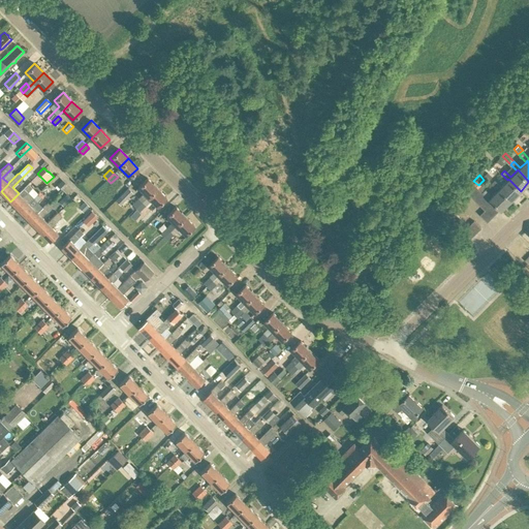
[(135,208),(142,201),(147,196),(156,187),(147,178),(137,187),(144,192),(132,204),(135,208)]
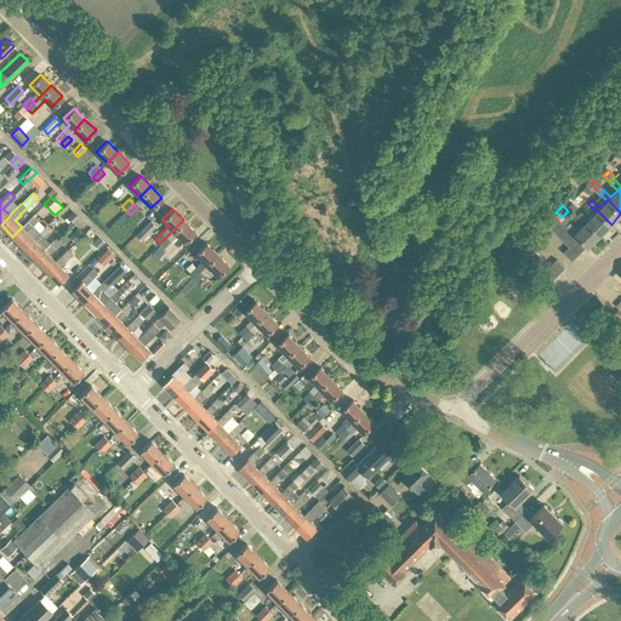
[(597,210),(596,211),(588,218),(581,211),(577,215),(585,222),(586,221),(600,235),(611,224),(597,210)]
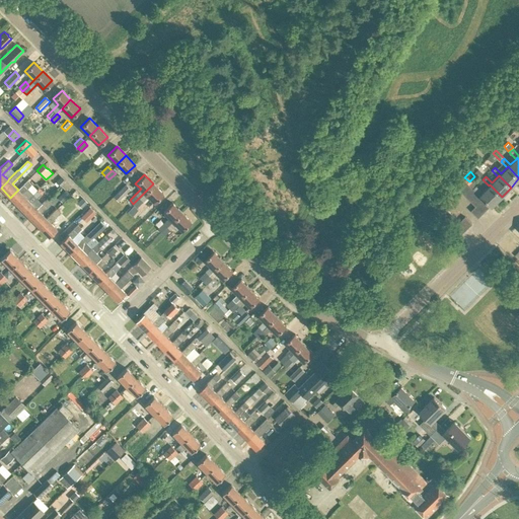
[(57,190),(65,180),(61,176),(56,181),(58,183),(55,188),(57,190)]
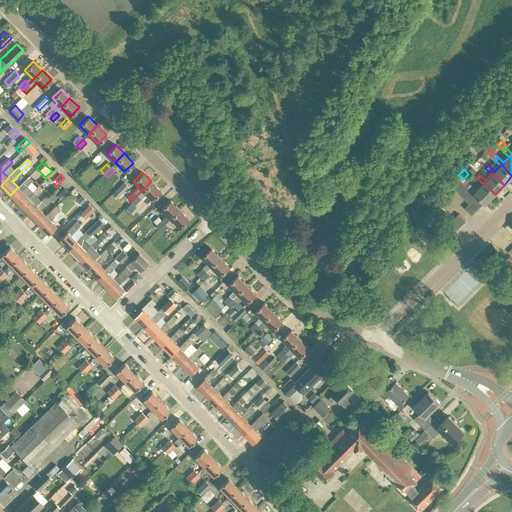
[(453,187),(461,179),(457,175),(449,183),(453,187)]
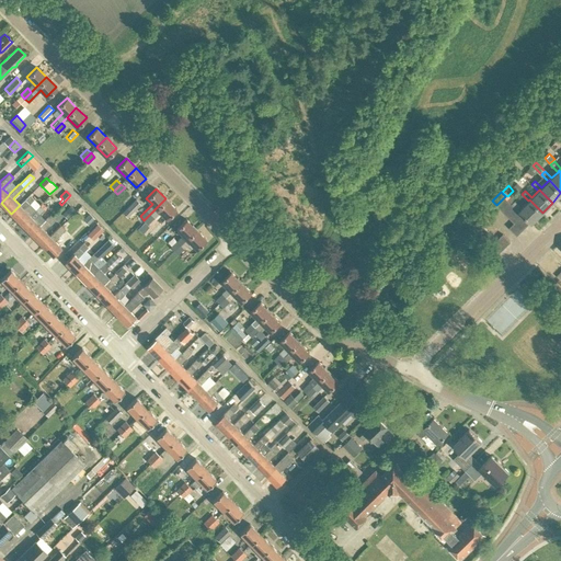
[(29,194),(19,204),(20,205),(11,214),(21,224),(30,216),(29,215),(34,209),(29,204),(34,198),(29,194)]
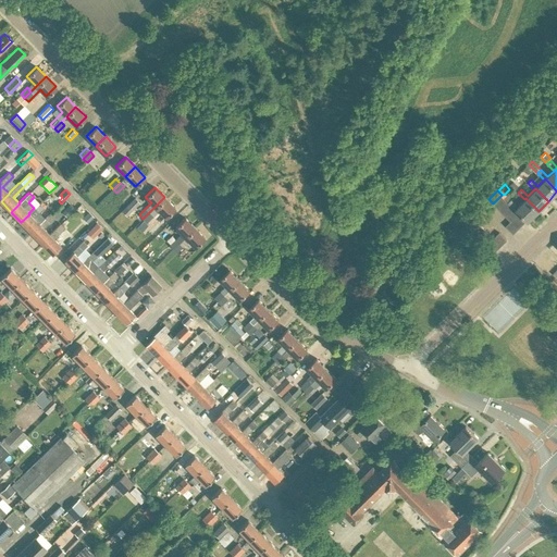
[(497,208),(506,199),(502,195),(493,203),(497,208)]
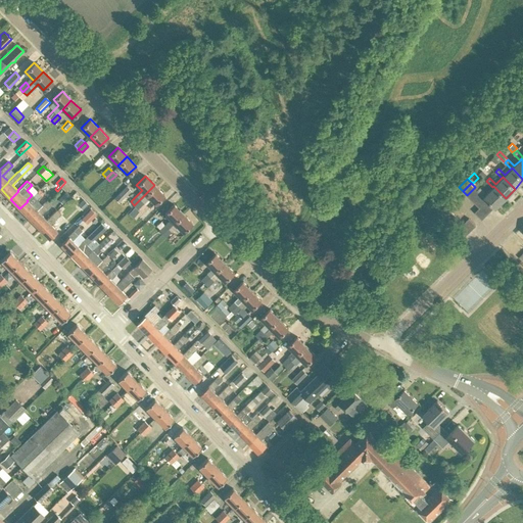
[(131,190),(127,185),(117,193),(113,197),(119,202),(131,190)]
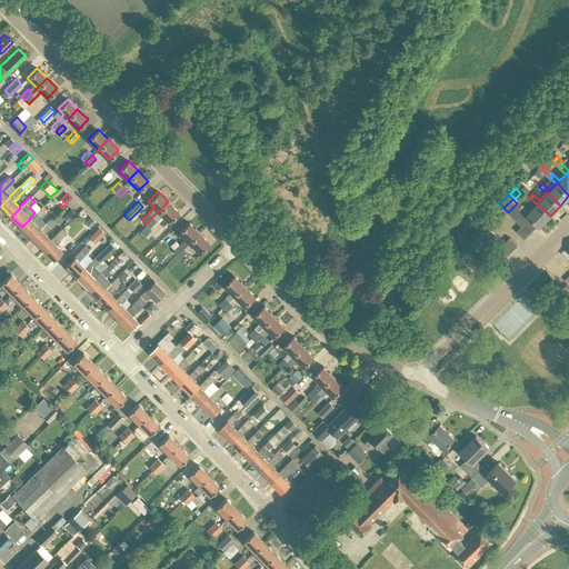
[(168,221),(178,211),(168,201),(158,211),(152,217),(156,220),(162,215),(168,221)]
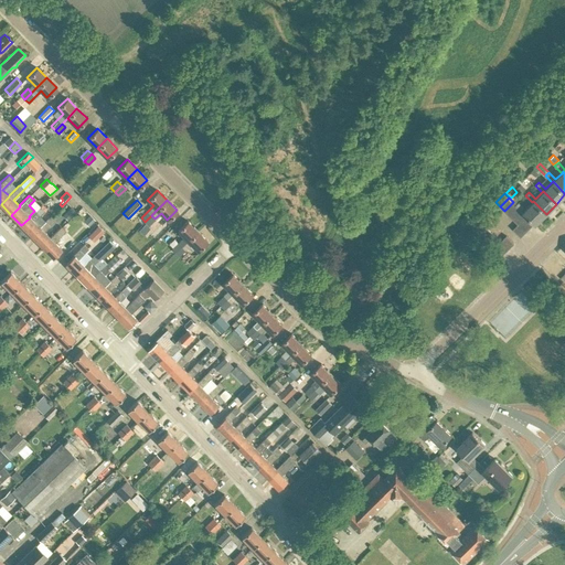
[(533,201),(532,202),(525,209),(519,202),(515,205),(518,206),(522,211),(522,212),(523,211),(528,215),(534,223),(536,224),(546,214),(533,201)]
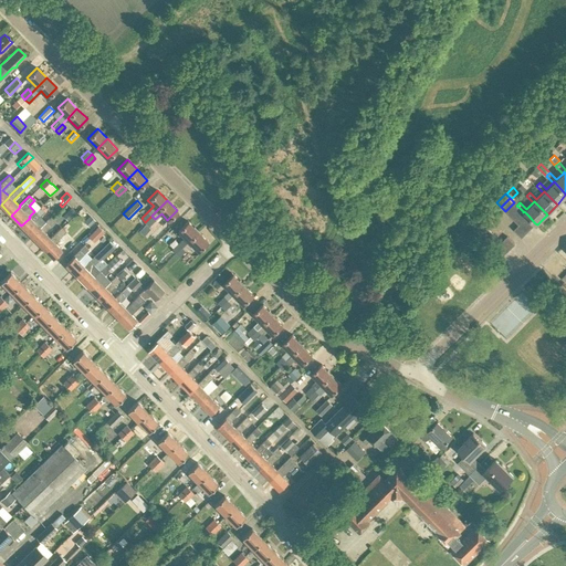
[(510,216),(519,207),(516,206),(514,202),(505,211),(510,216)]
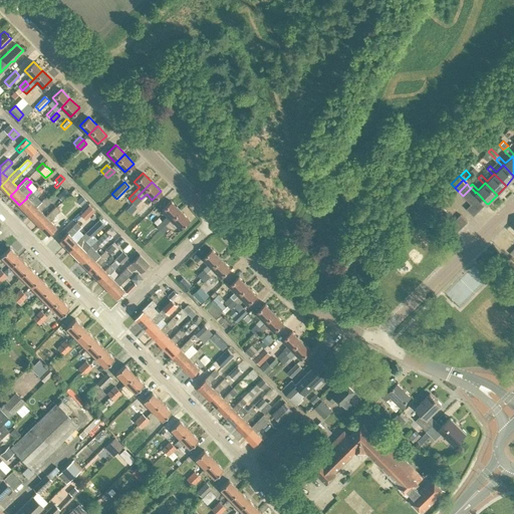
[(36,188),(31,192),(26,197),(27,198),(19,205),(28,215),(36,207),(36,206),(40,202),(35,196),(40,192),(36,188)]
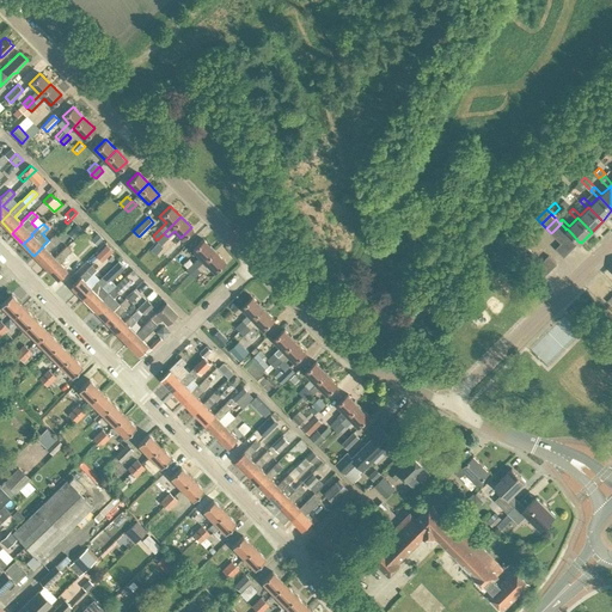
[(556,238),(565,228),(561,224),(551,233),(556,238)]
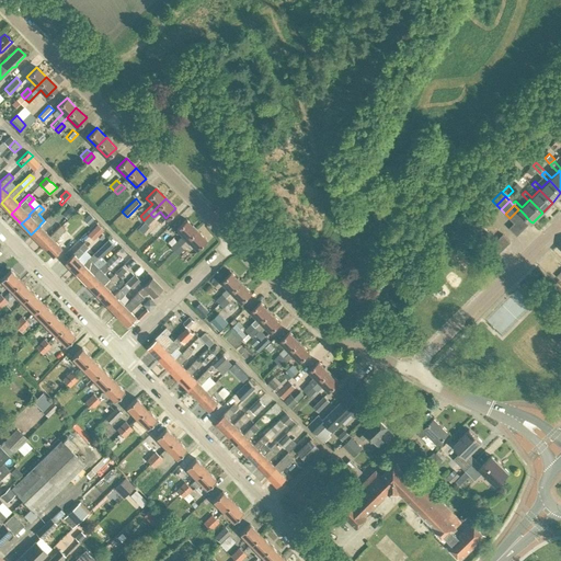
[(514,222),(518,218),(523,214),(518,210),(518,209),(510,218),(514,222)]
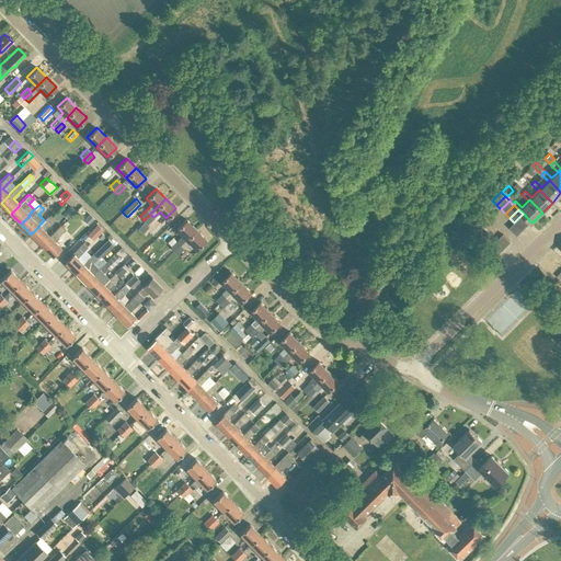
[(153,217),(150,214),(144,220),(147,224),(153,217)]
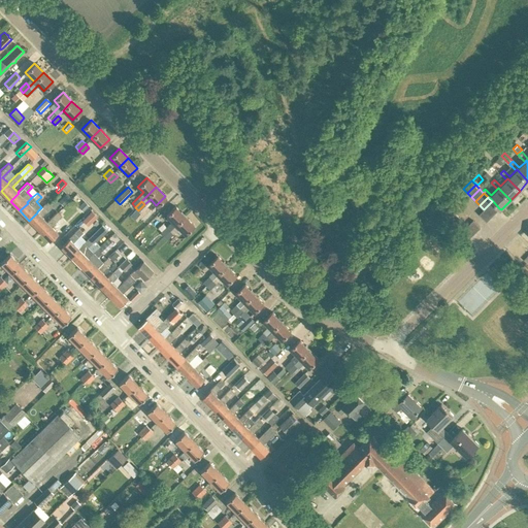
[(493,201),(492,201),(488,205),(495,212),(499,208),(493,201)]
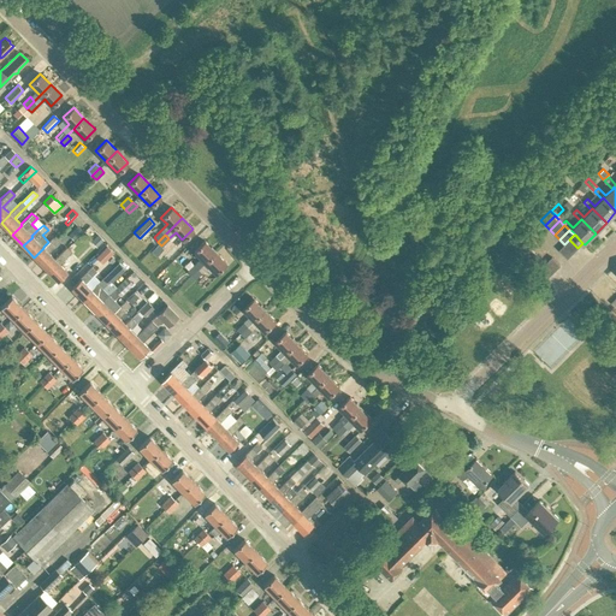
[(54,236),(48,242),(43,247),(43,248),(34,258),(46,268),(54,260),(54,259),(48,253),(59,241),(54,236)]
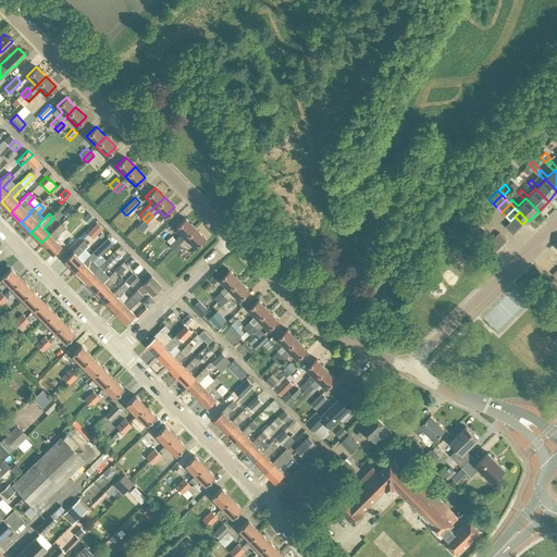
[(469,229),(477,221),(472,215),(463,224),(469,229)]
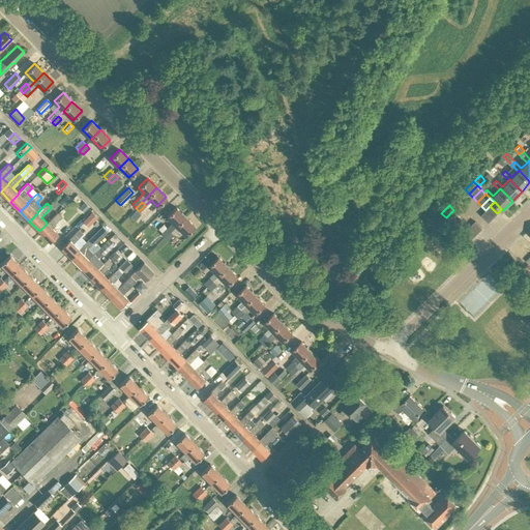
[(497,213),(490,206),(486,210),(493,217),(497,213)]
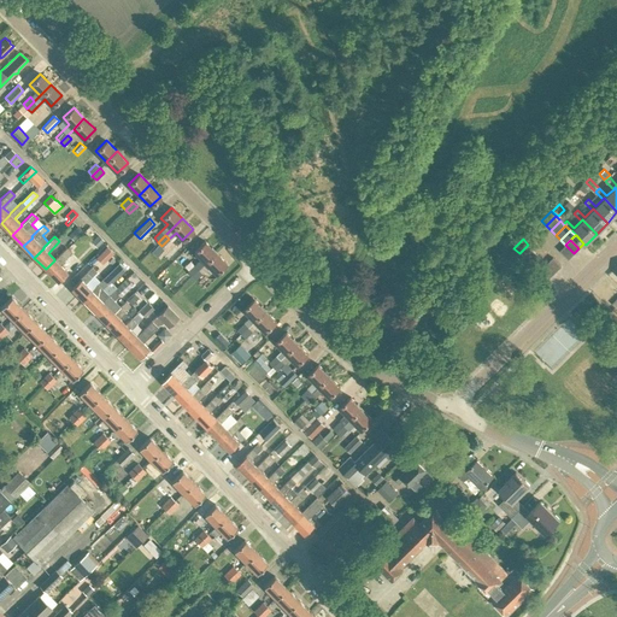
[(187,271),(192,276),(215,252),(204,241),(194,251),(200,258),(187,271)]
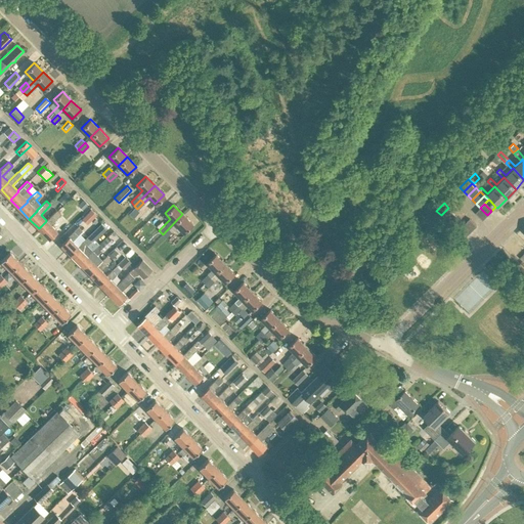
[(82,218),(86,222),(95,212),(90,208),(82,218)]
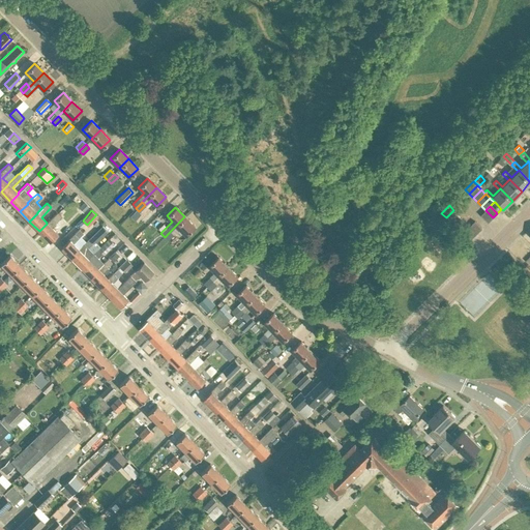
[(449,222),(458,214),(453,210),(446,217),(449,222)]
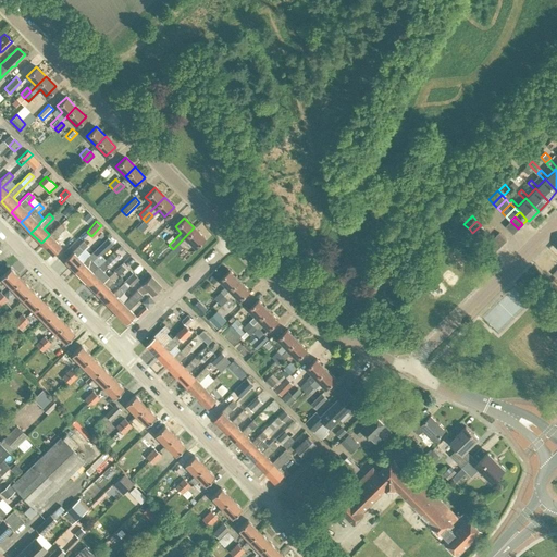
[(518,229),(510,221),(506,225),(514,233),(518,229)]
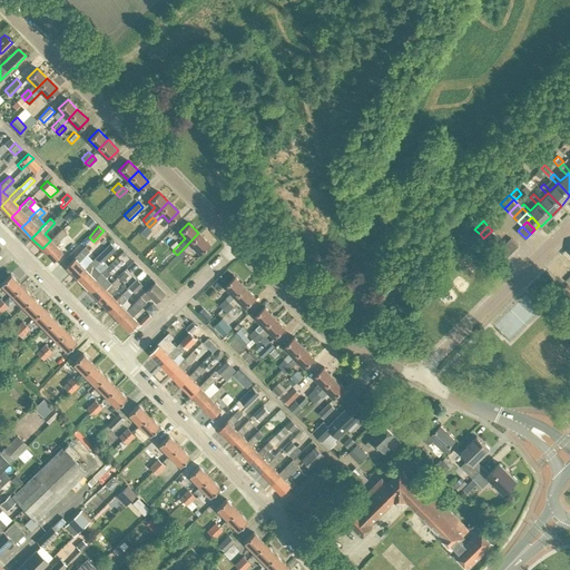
[(55,244),(65,234),(60,229),(50,239),(50,241),(42,248),(52,259),(61,251),(55,244)]
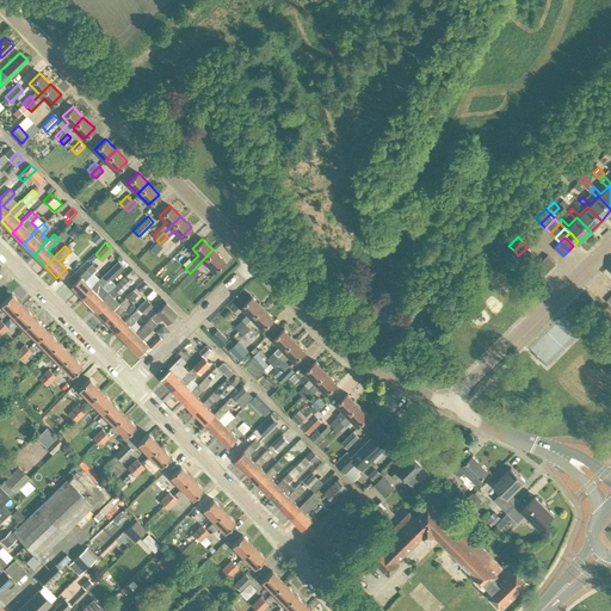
[(523,260),(532,252),(528,247),(518,255),(523,260)]
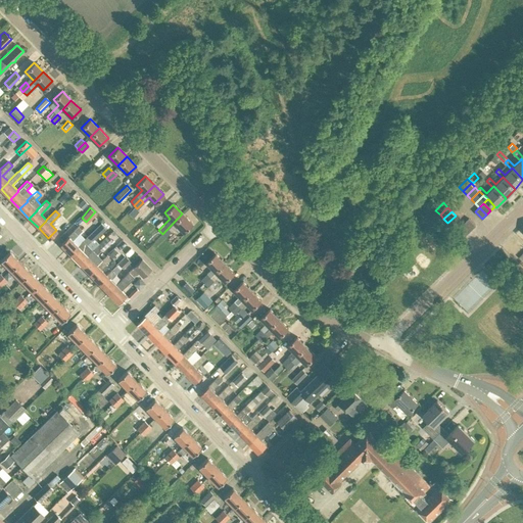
[(183,232),(192,223),(182,214),(162,234),(165,237),(177,226),(183,232)]
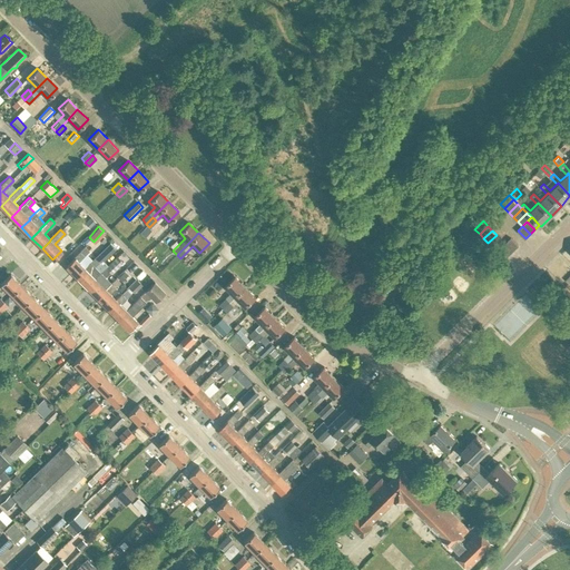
[(492,247),(501,238),(497,235),(488,243),(492,247)]
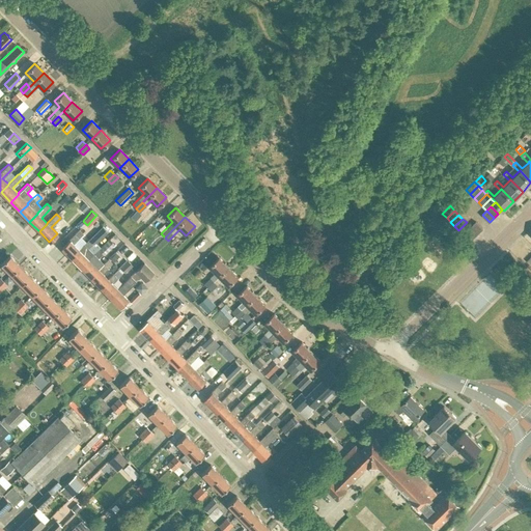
[(476,221),(472,225),(479,232),(483,228),(476,221)]
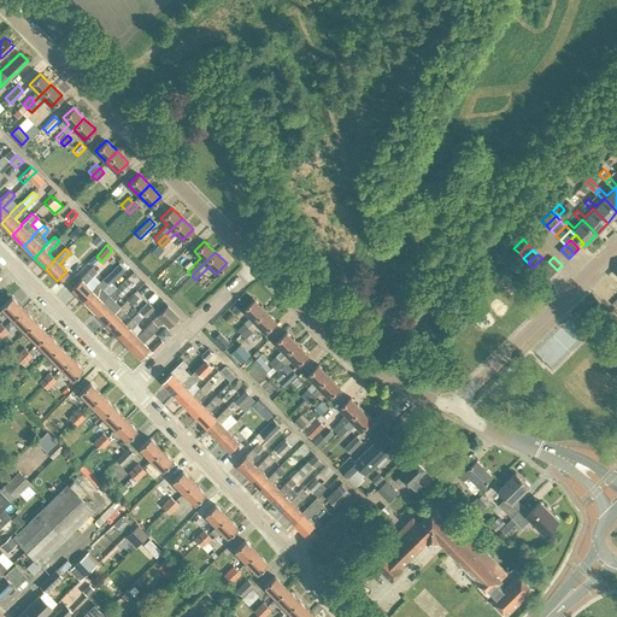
[(544,266),(547,263),(542,258),(533,268),(538,272),(544,266)]
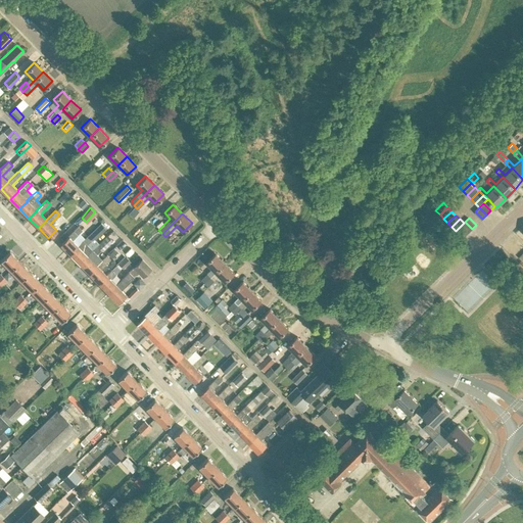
[(472,229),(465,222),(464,223),(461,226),(468,233),(472,229)]
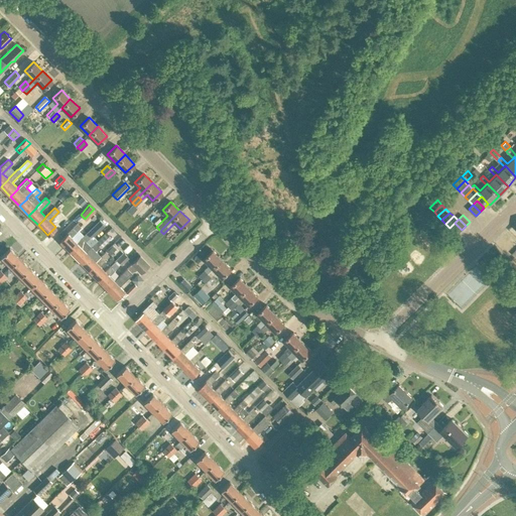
[(101,227),(96,222),(86,232),(91,236),(93,235),(101,227)]
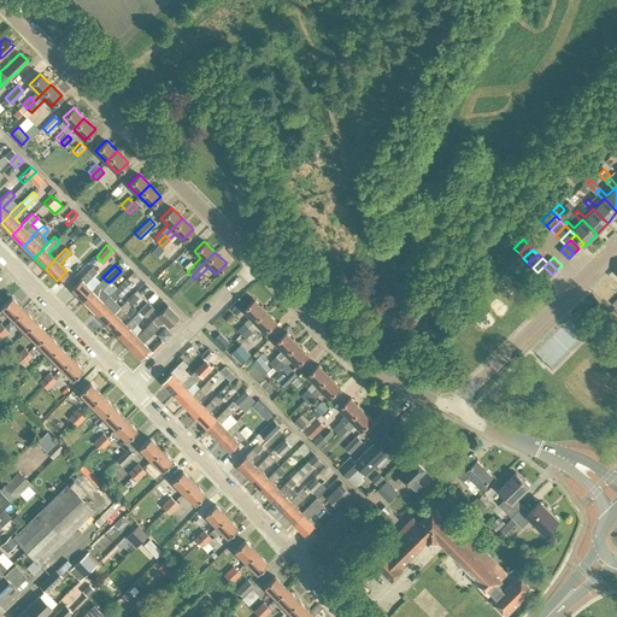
[(71,288),(82,299),(92,291),(92,289),(84,283),(97,272),(90,266),(80,277),(81,278),(71,288)]
